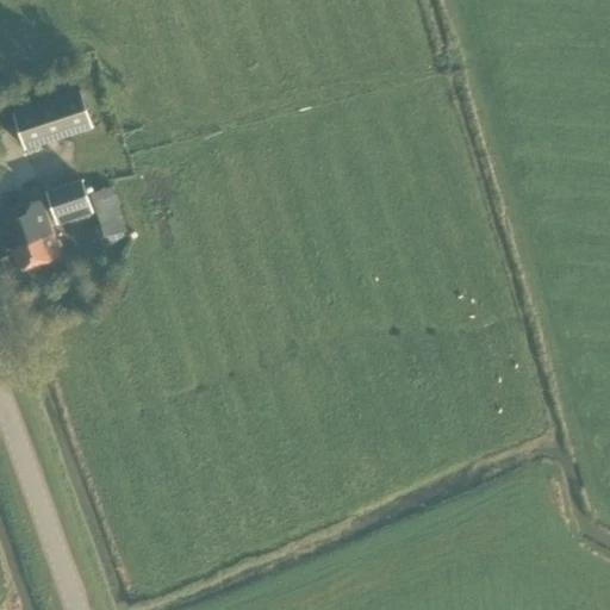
[(24,149),(92,128),(80,91),(12,113),(24,149)]
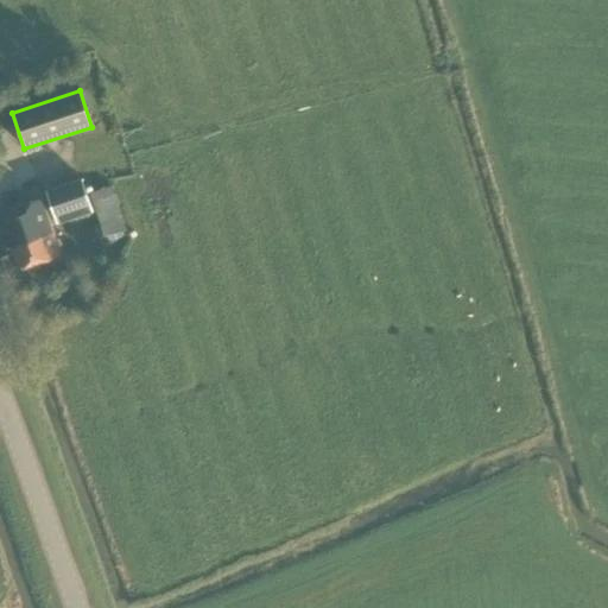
[(56,223),(93,211),(82,178),(45,190),(56,223)]
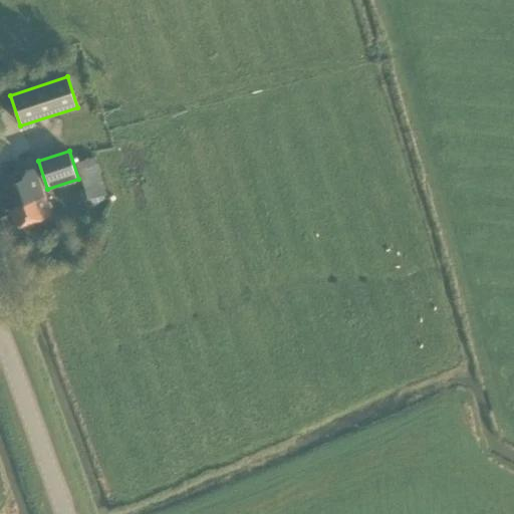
[(104,195),(106,194),(95,157),(76,163),(87,200),(104,195)]
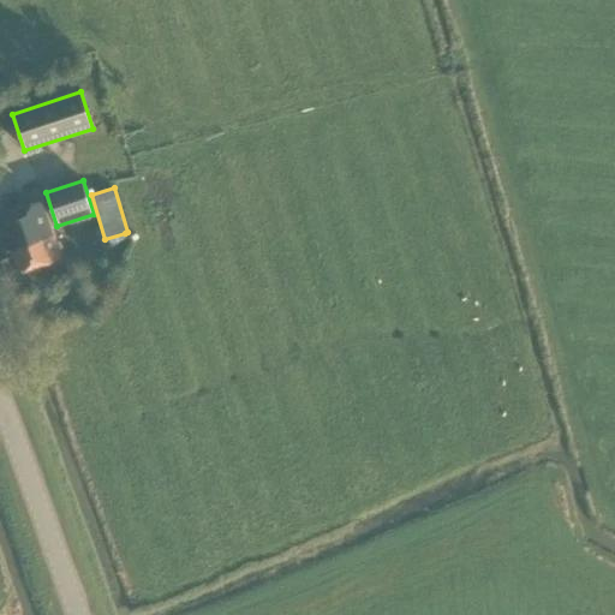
[(63,257),(53,231),(43,199),(0,214),(0,228),(7,251),(12,250),(15,256),(1,260),(6,275),(18,270),(19,272),(63,257)]
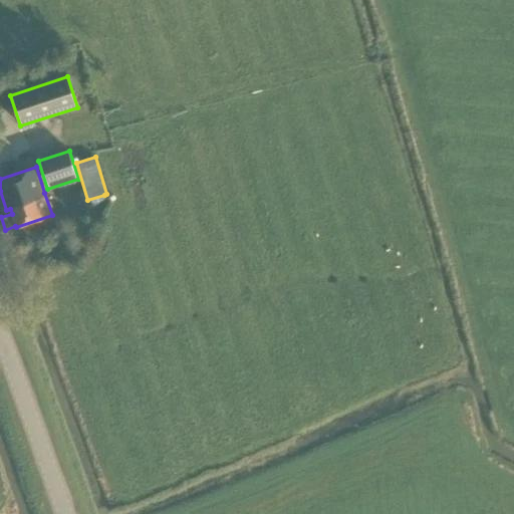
[(90,208),(106,203),(104,195),(87,200),(90,208)]
